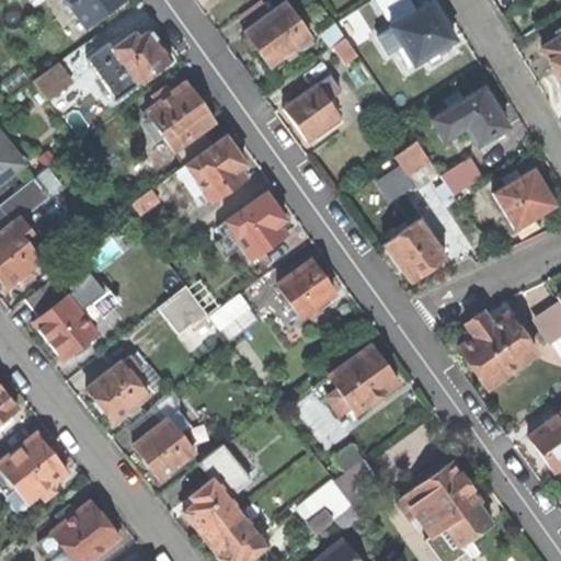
[(66,0),(86,27),(123,0),(66,0)]
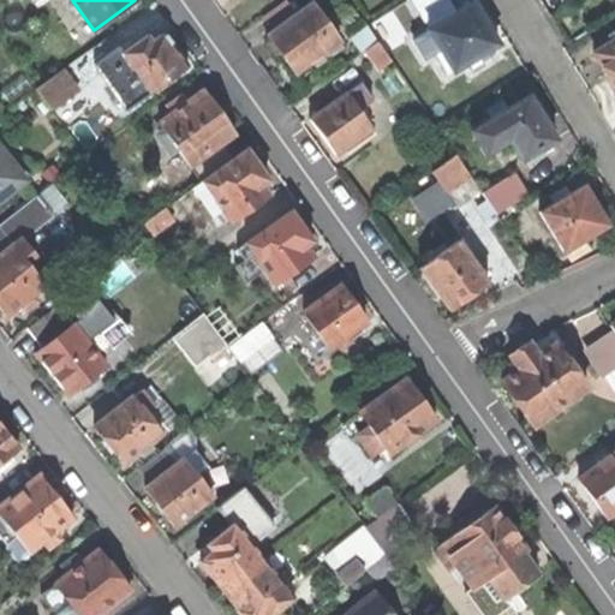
[(412,0),(430,28),(455,12),(448,0),(412,0)]
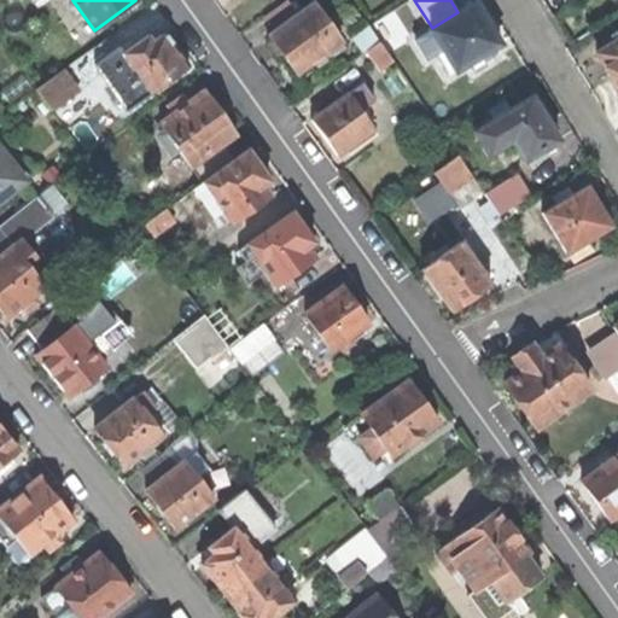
[(432,28),(429,30),(442,52),(455,73),(470,63),(474,60),(478,57),(500,45),(473,3),(458,12),(432,28)]
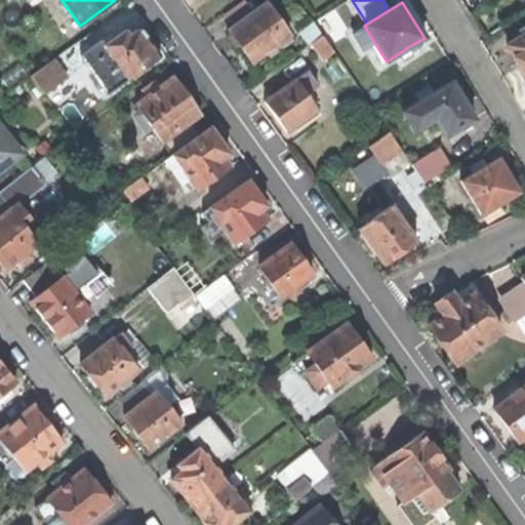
[(267,3),(229,31),(240,45),(252,62),(256,58),(271,48),(275,45),(289,34),(267,3)]
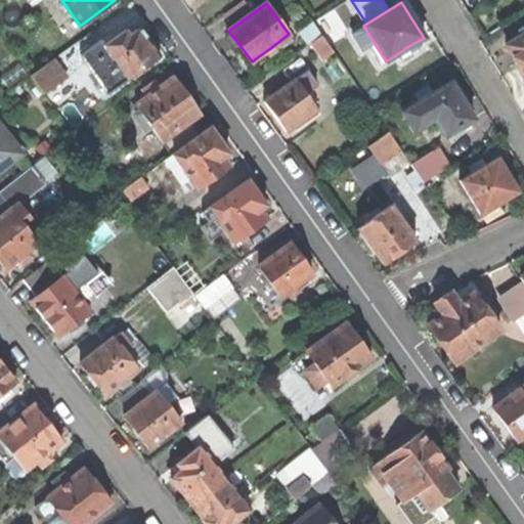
[(361,52),(375,44),(363,26),(350,34),(361,52)]
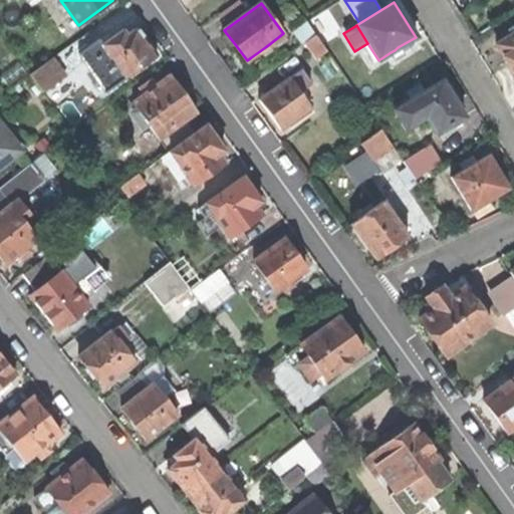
[(513,25),(502,34),(505,39),(512,35),(513,33),(513,25)]
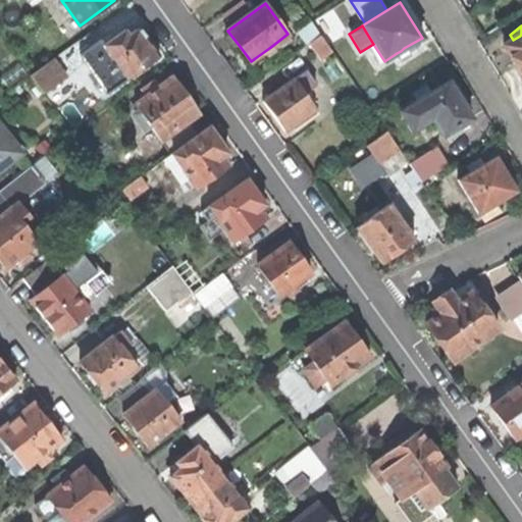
[(124,40),(107,52),(126,81),(158,58),(139,31),(129,37),(124,40)]
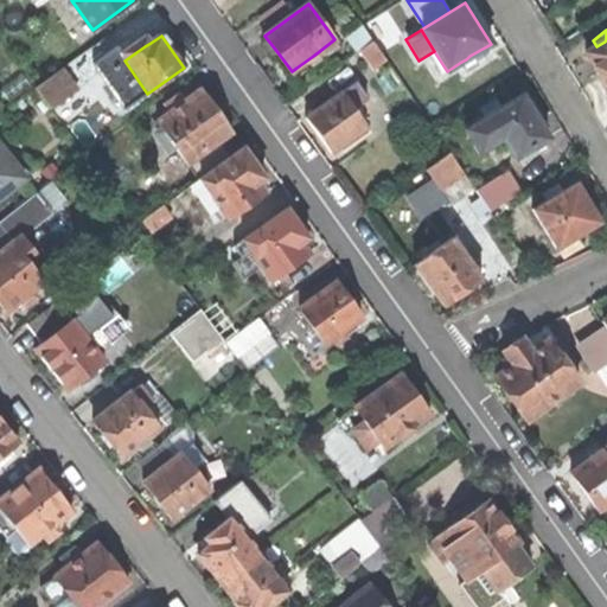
[(272,53),(278,52),(264,36),(262,42),(272,53)]
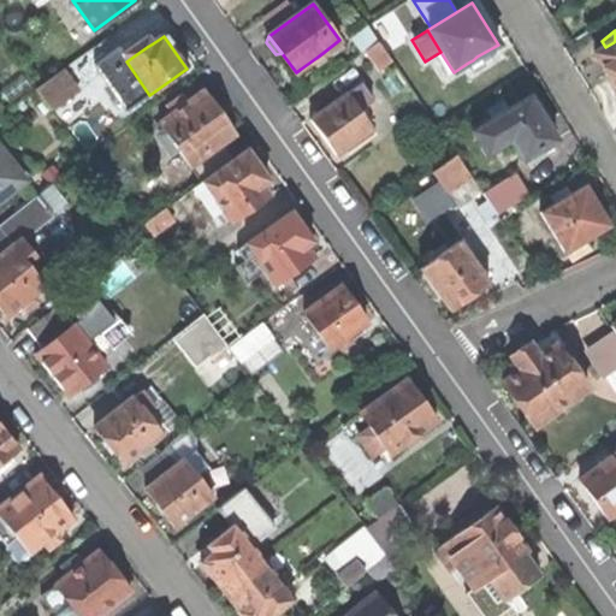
[(122,55),(126,61),(147,47),(153,43),(148,37),(122,55)]
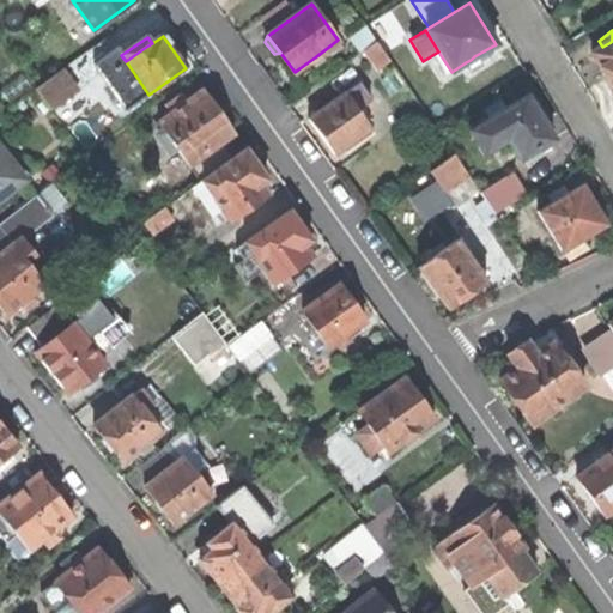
[(343,47),(338,40),(321,53),(326,60),(343,47)]
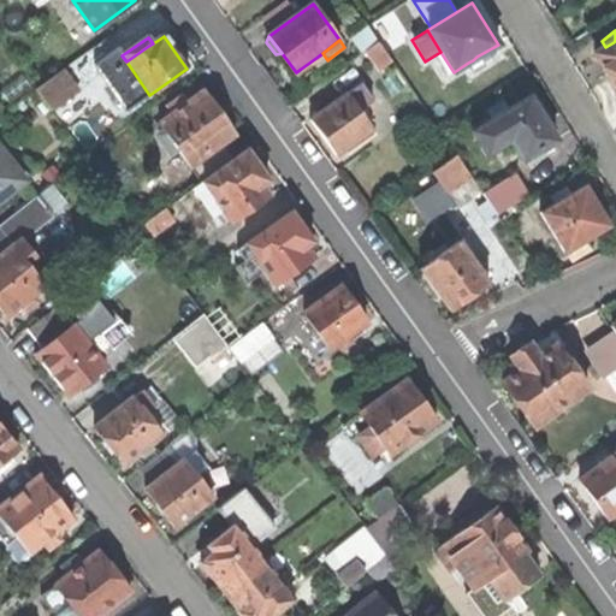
[(605,47),(594,54),(615,88),(615,40),(614,42),(605,47)]
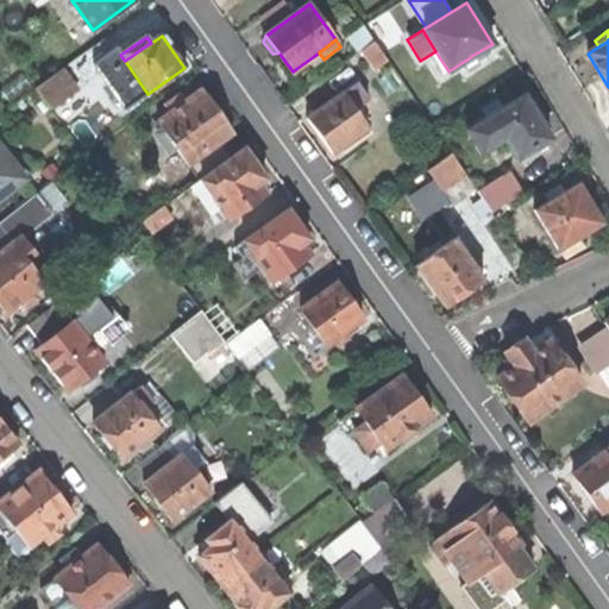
[(375,70),(389,62),(384,55),(376,42),(362,50),(375,70)]
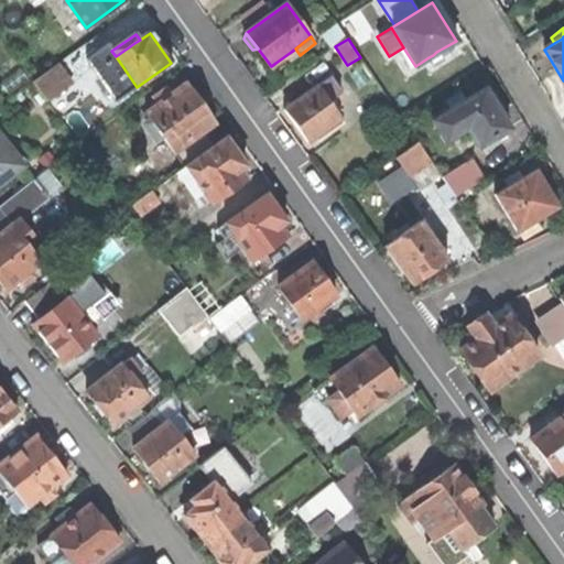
[(116,56),(111,51),(108,45),(87,61),(116,101),(137,87),(116,56)]
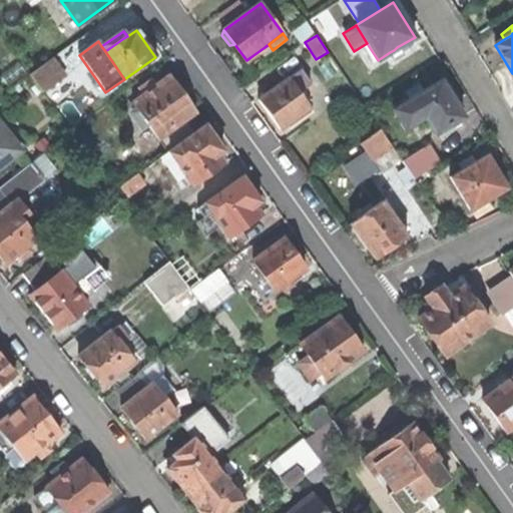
[(273,50),(269,44),(265,47),(250,57),(255,62),(273,50)]
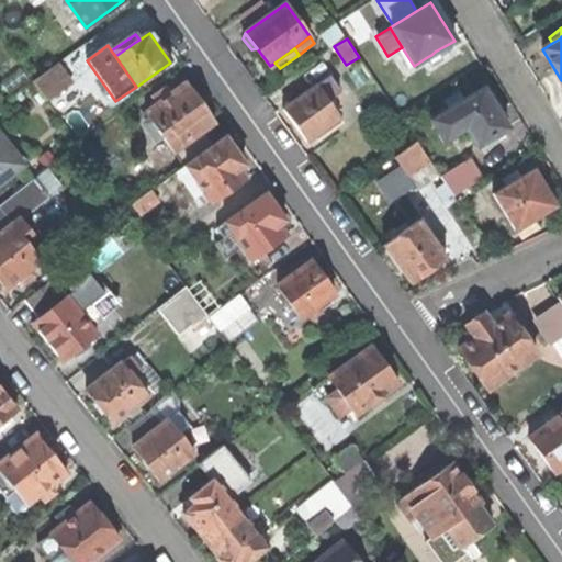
[(439,59),(435,52),(431,55),(427,57),(431,65),(439,59)]
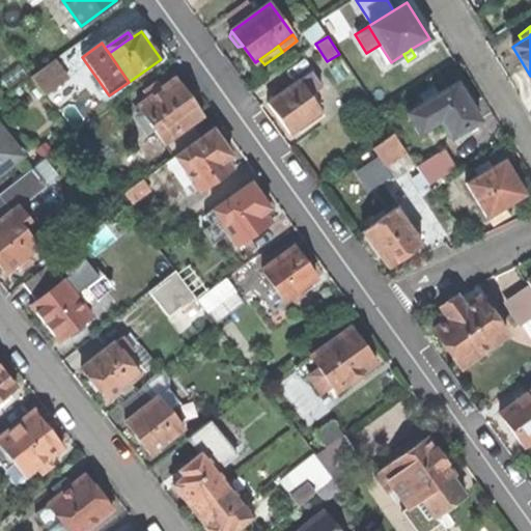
[(45,95),(67,79),(54,60),(30,77),(45,95)]
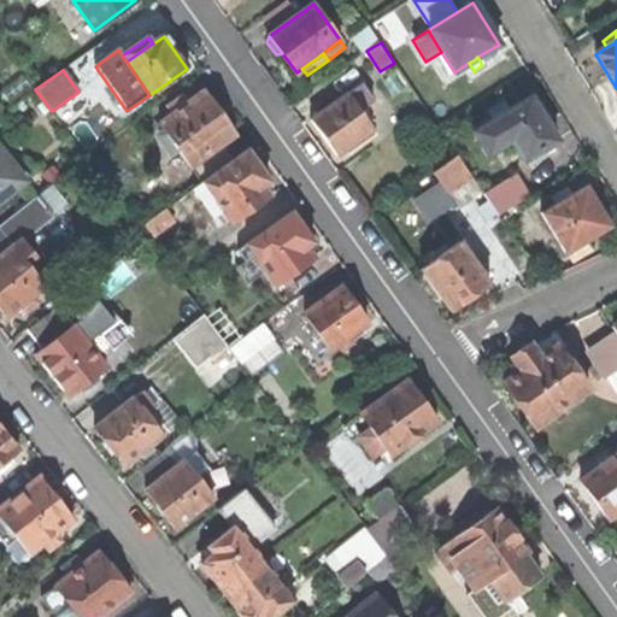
[(346,95),(359,112),(371,103),(359,86),(346,95)]
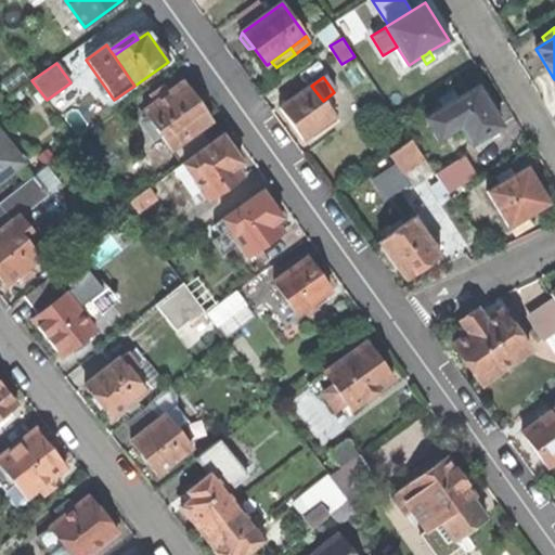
[(143,112),(147,118),(157,131),(170,150),(199,129),(211,120),(183,82),(167,94),(160,99),(156,102),(143,112)]
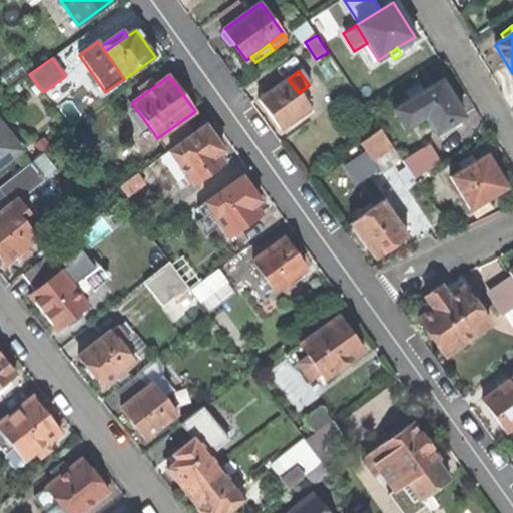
[(299,93),(288,79),(259,100),(281,129),(287,124),(303,112),(309,108),(299,93)]
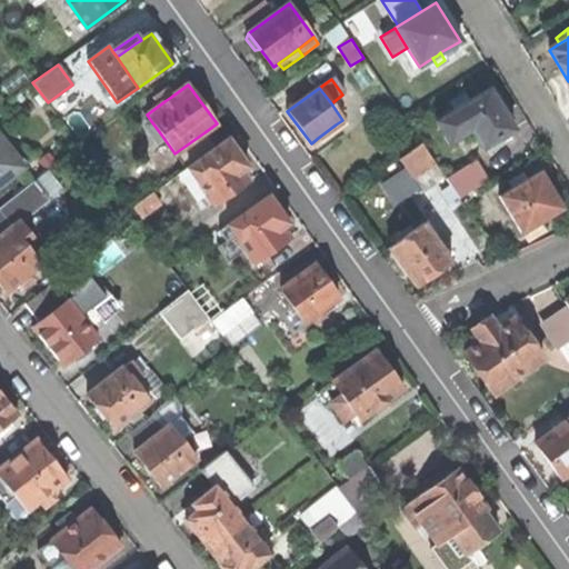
[(155,98),(160,105),(165,101),(171,97),(167,89),(155,98)]
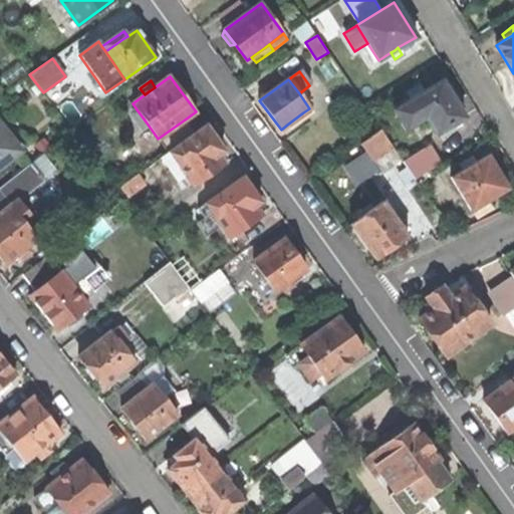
[(443,81),(425,92),(415,98),(426,117),(436,135),(442,131),(451,125),(460,119),(464,117),(455,101),(443,81)]
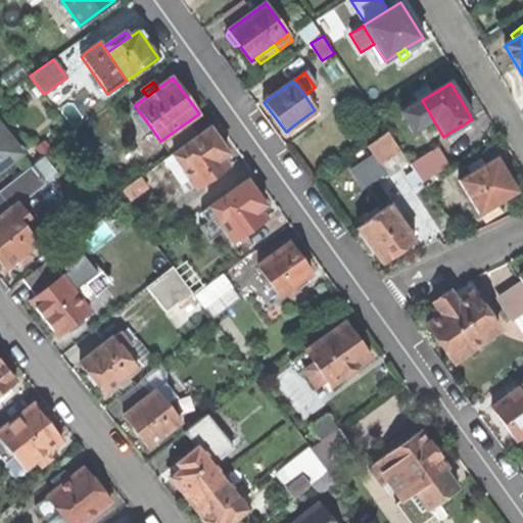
[(418,102),(422,100),(432,94),(426,85),(412,93),(418,102)]
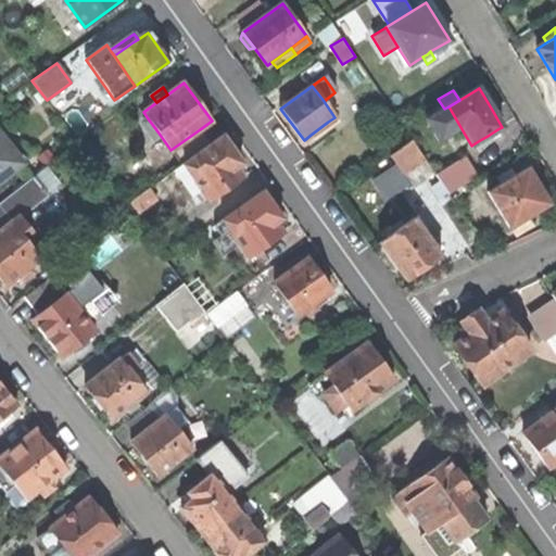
[(460,127),(449,106),(444,109),(427,119),(440,140),(449,135),(460,127)]
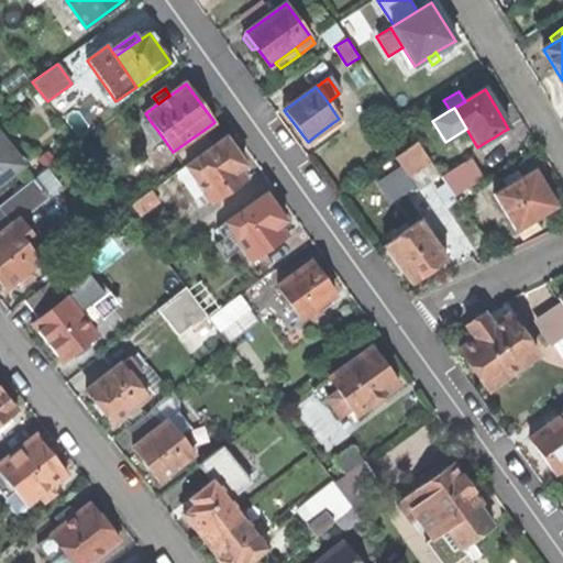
[(343,123),(339,119),(332,123),(315,136),(318,142),(343,123)]
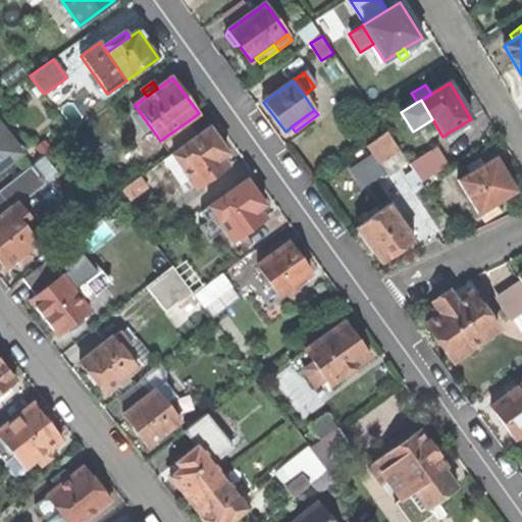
[(148,123),(139,111),(135,114),(143,126),(148,123)]
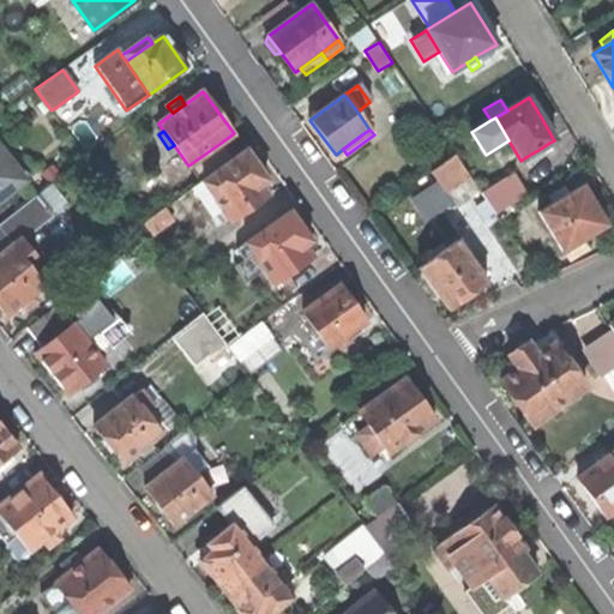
[(221,143),(188,166),(198,179),(230,156),(221,143)]
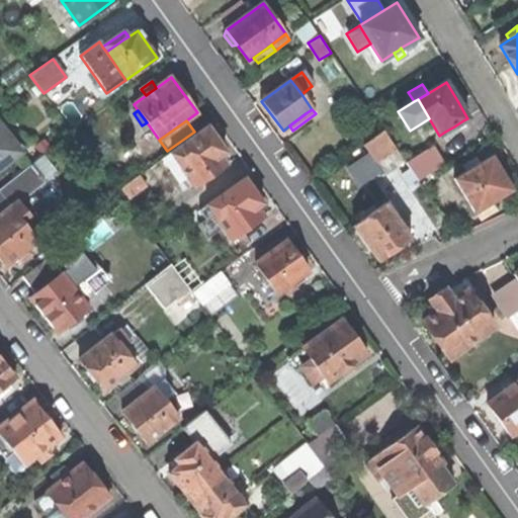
[(466,126),(463,120),(454,126),(445,132),(449,137),(466,126)]
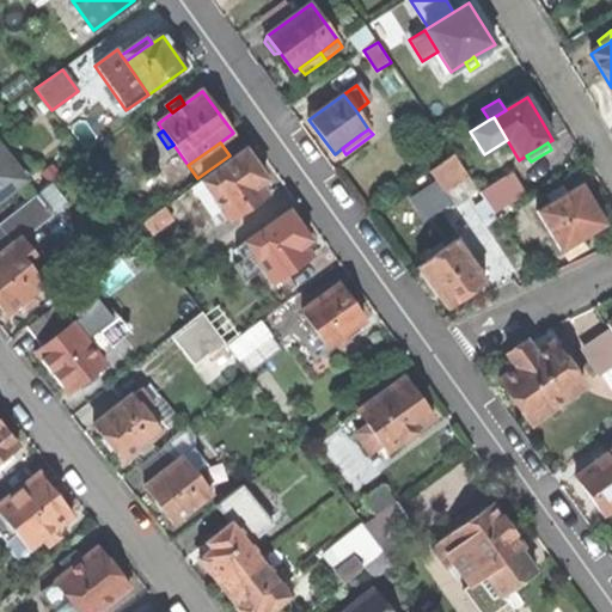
[(0,200),(24,181),(0,150),(0,200)]
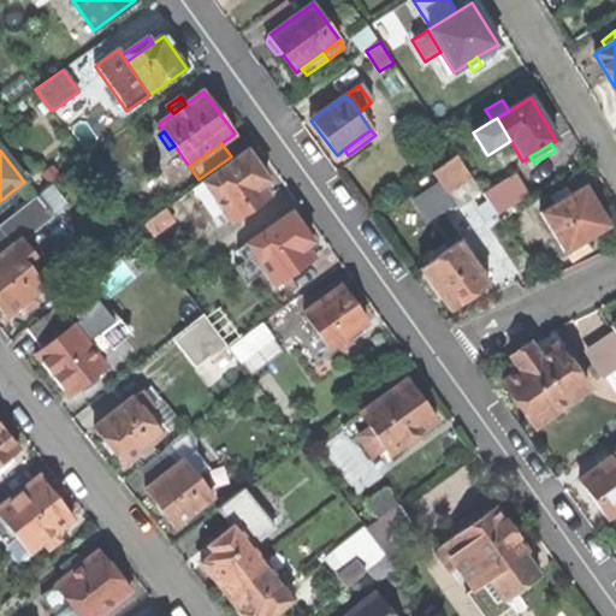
[(202,183),(221,209),(232,224),(270,197),(265,191),(261,187),(267,182),(246,152),(202,183)]
